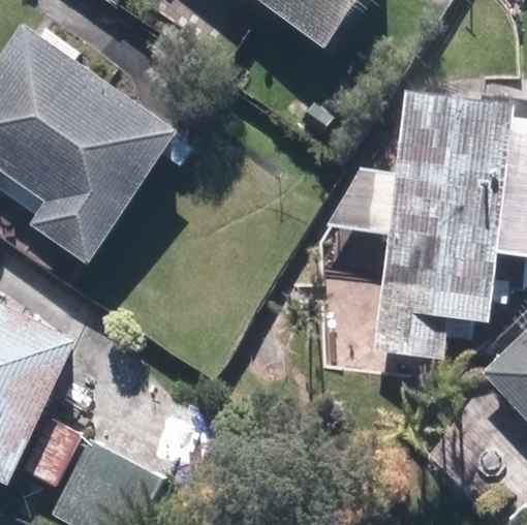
[(260,0),(328,49),(363,0),(260,0)]
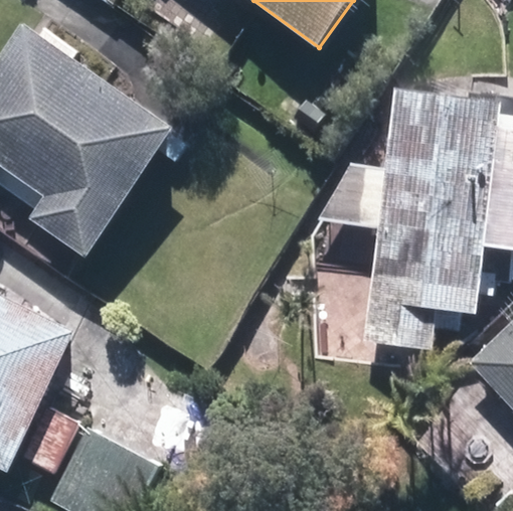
[(0,164),(44,195),(26,222),(82,261),(134,184),(174,126),(23,24),(0,57),(0,164)]
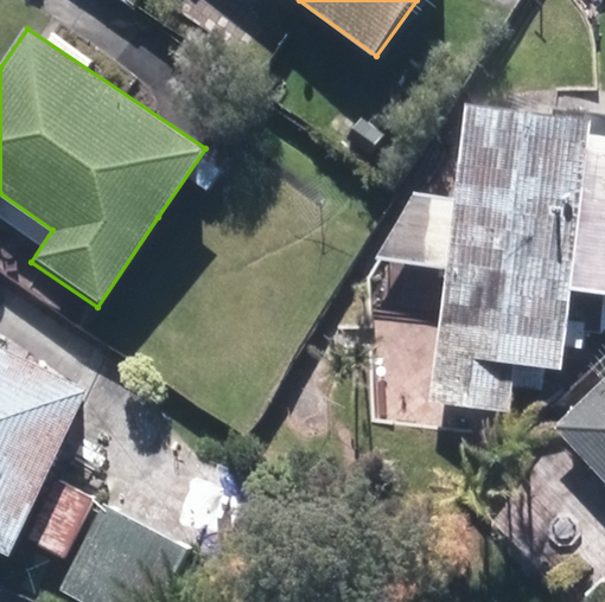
[(382,263),(444,271),(428,399),(502,408),(507,365),(568,372),(577,298),(604,300),(604,154),(594,153),(598,122),(464,106),(453,197),(392,190),(382,263)]
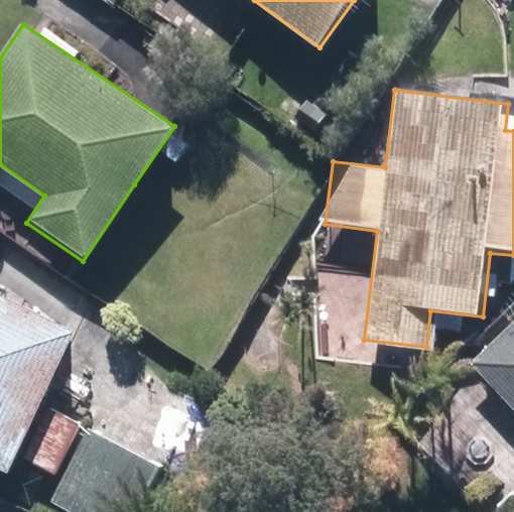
[(77,417),(49,402),(85,338),(0,291),(0,471),(9,477),(22,454),(49,469),(77,417)]
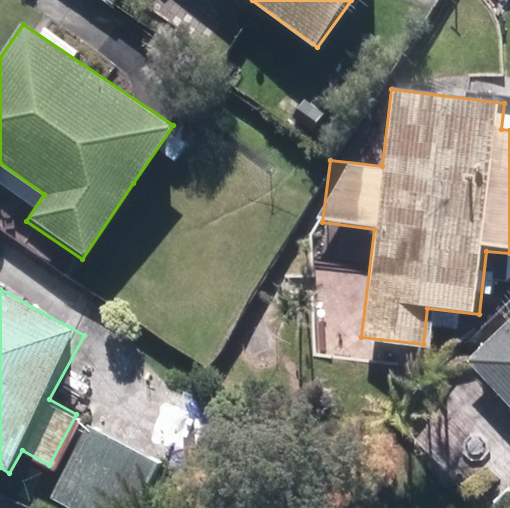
[(509,317),(465,358),(509,408),(509,317)]
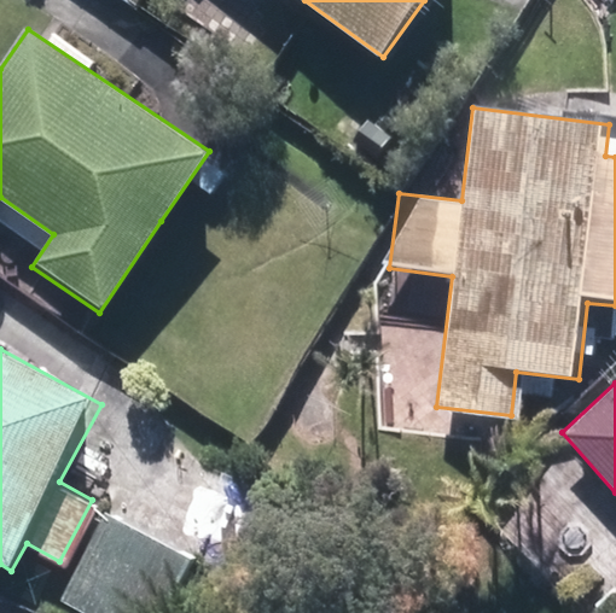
[(162,612),(195,555),(99,503),(65,565),(51,591),(89,612),(162,612)]
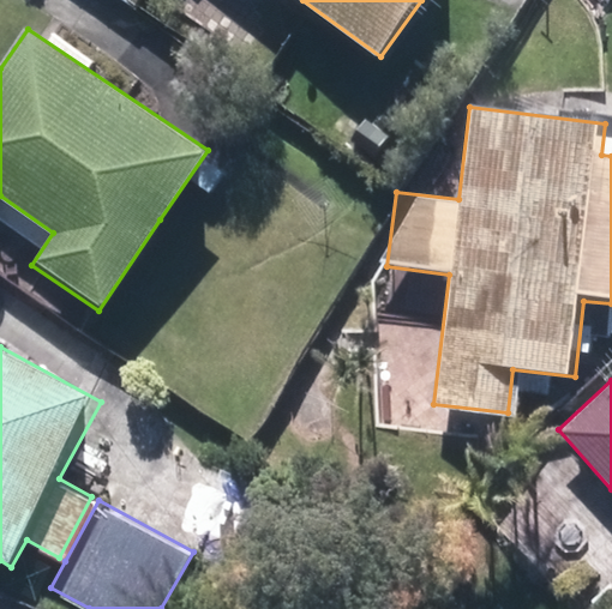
All buildings are outlined.
